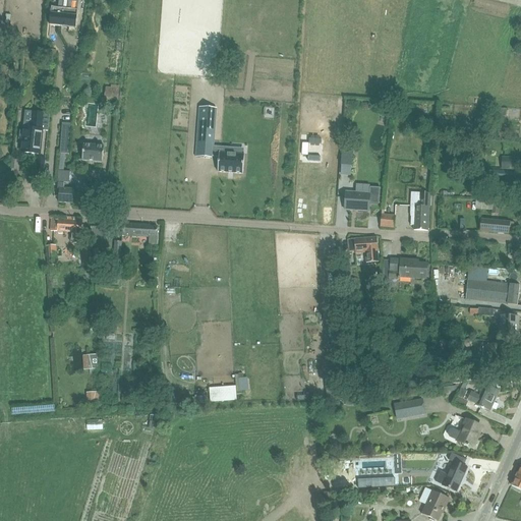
[(52,8),(50,26),(76,29),(78,10),(79,2),(59,0),(59,8),(52,8)]
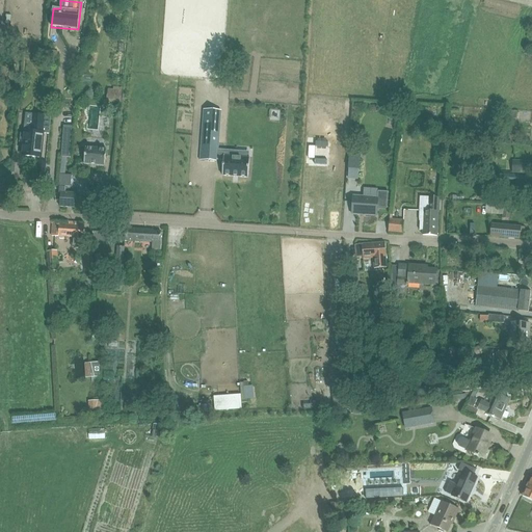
[(113,88),(113,90),(111,103),(121,104),(122,89),(113,88)]
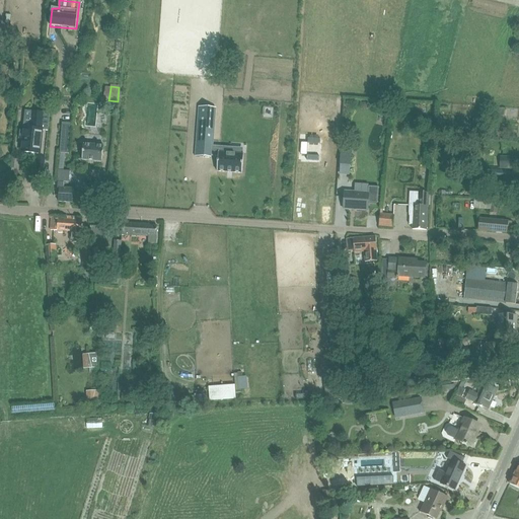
[(94,127),(95,105),(86,105),(85,126),(94,127)]
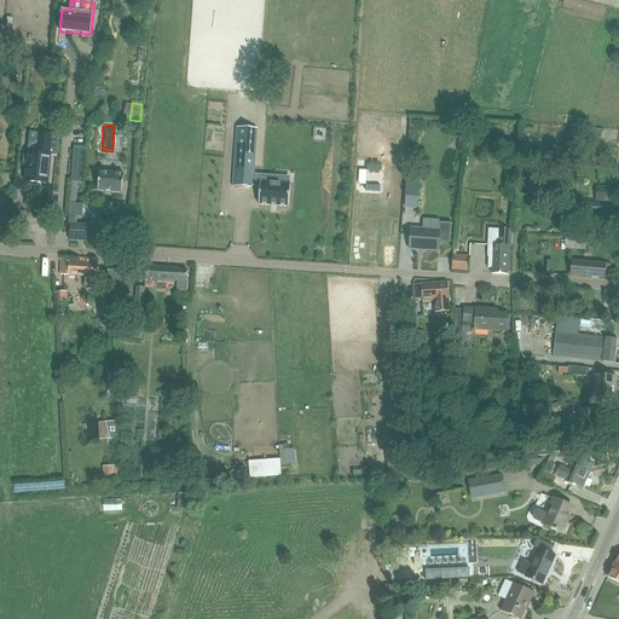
[(237,128),(232,187),(254,189),(254,186),(260,187),(259,206),(288,208),(289,184),(260,181),(261,175),(254,174),(258,131),(237,128)]
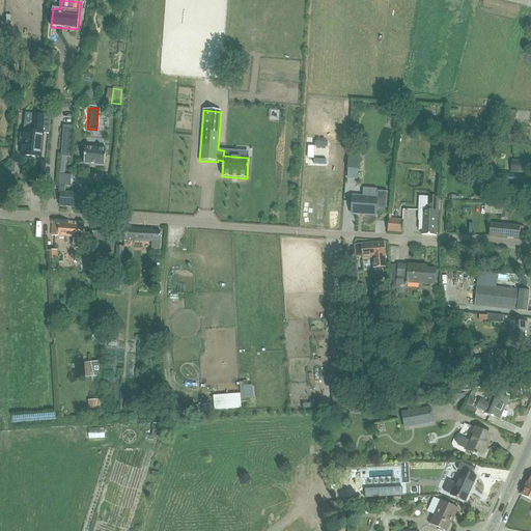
[(269,110),(268,121),(277,121),(278,110),(269,110)]
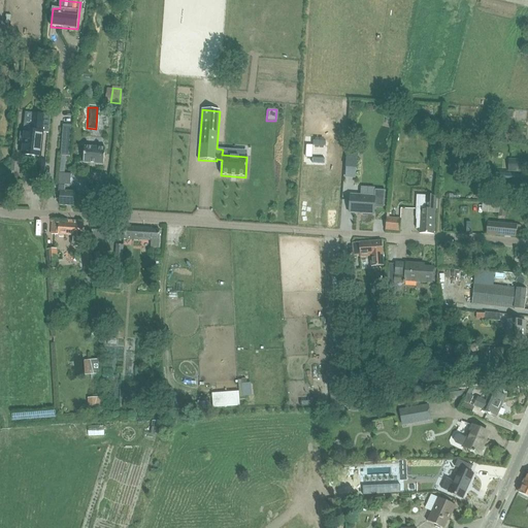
[(515,109),(504,109),(504,118),(515,118),(515,109)]
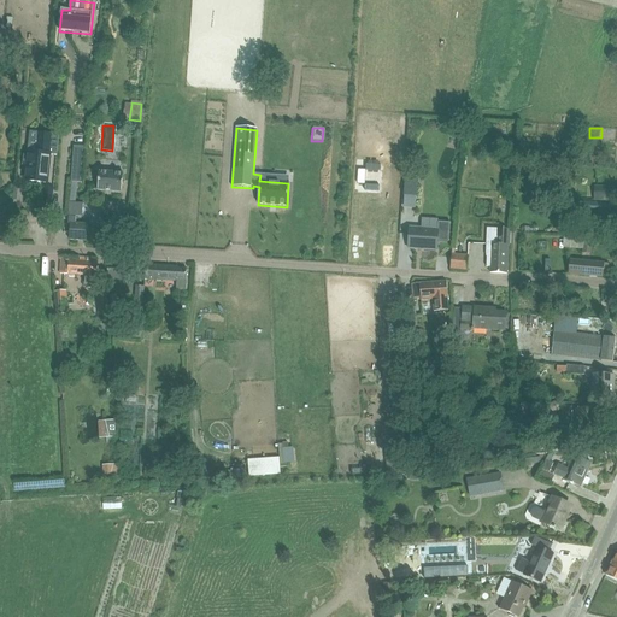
[(27,170),(25,182),(47,183),(48,171),(51,154),(58,156),(58,144),(59,135),(30,133),(30,141),(29,153),(27,170)]
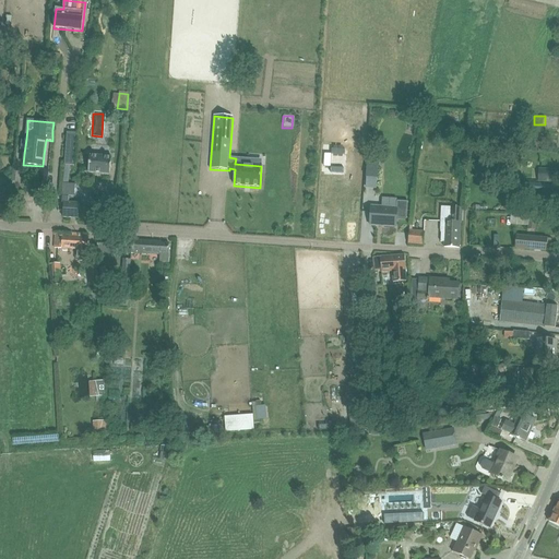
[(67,133),(64,166),(74,166),(76,133),(67,133)]
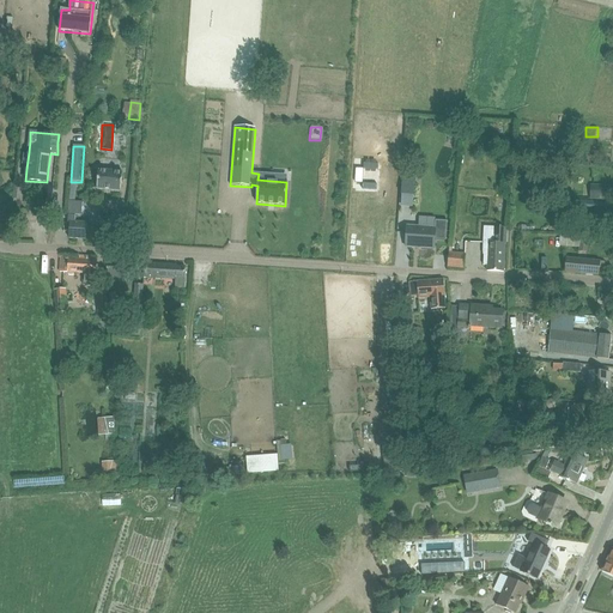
[(99,170),(97,189),(121,193),(123,174),(99,170)]
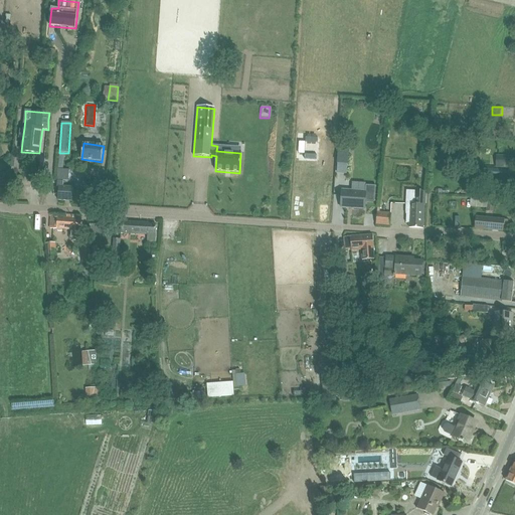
[(459,148),(460,163),(468,163),(467,148),(459,148)]
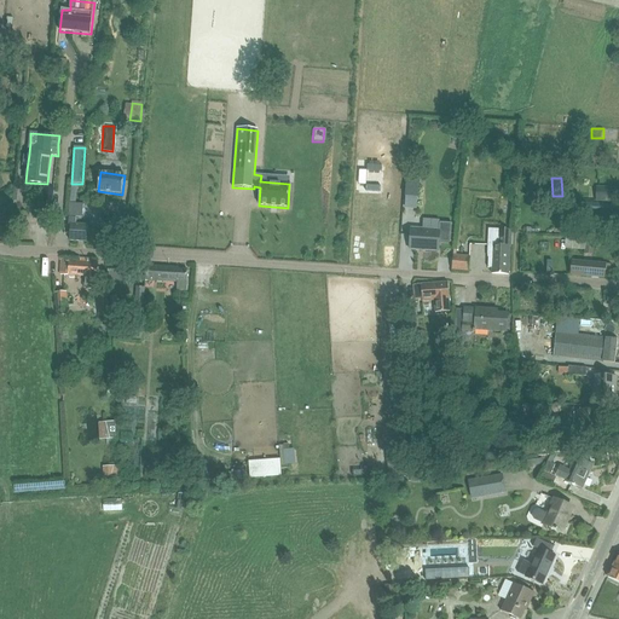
[(406,186),(405,208),(416,209),(417,187),(406,186)]
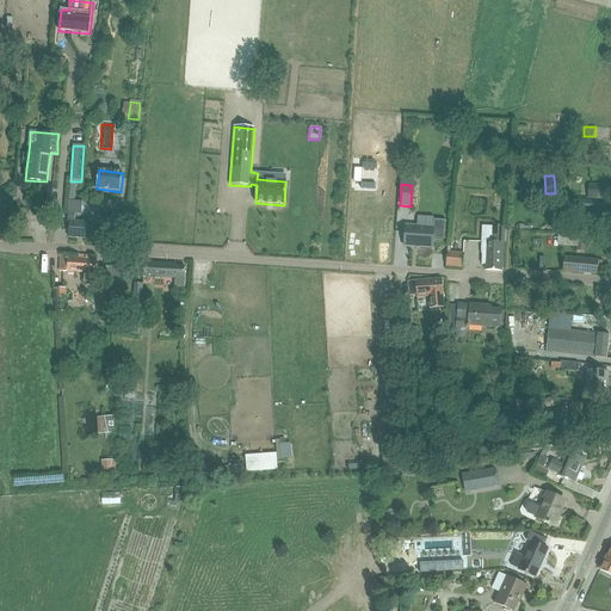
[(610,185),(588,185),(587,199),(610,201),(610,185)]
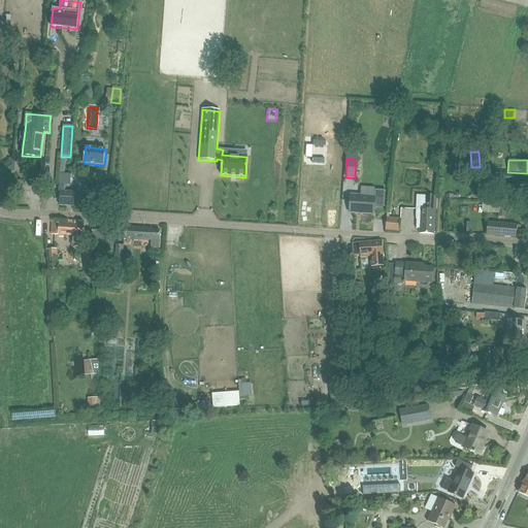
[(46,162),(40,161),(38,161),(37,170),(35,186),(43,187),(46,162)]
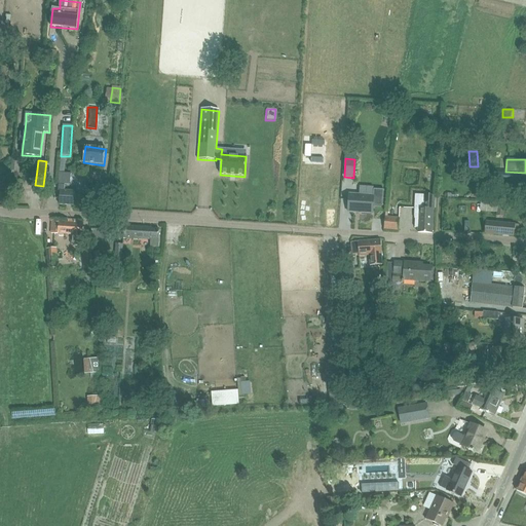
[(496,181),(522,184),(523,175),(497,173),(496,181)]
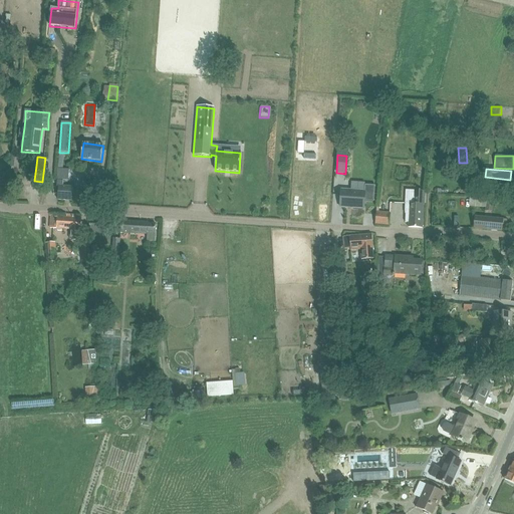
[(58,200),(72,201),(72,188),(63,187),(63,182),(57,181),(56,194),(58,194),(58,200)]
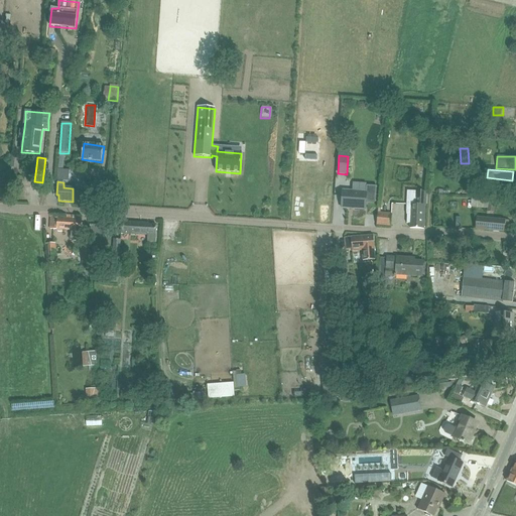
[(343,190),(342,209),(366,210),(366,203),(376,203),(377,186),(366,185),(366,192),(343,190)]
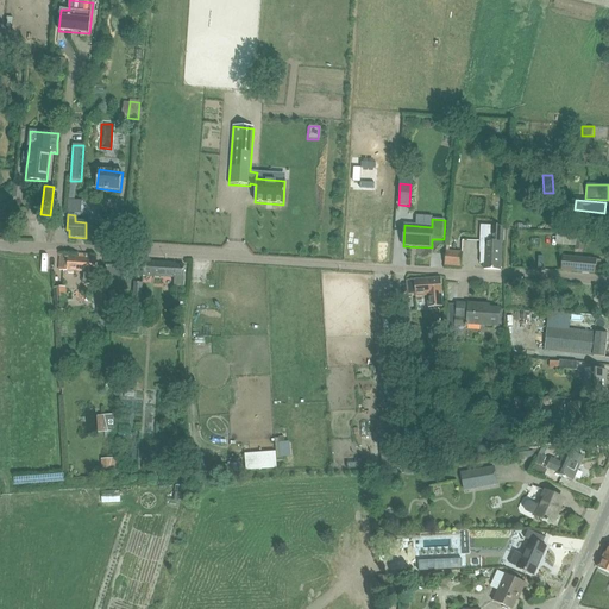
[(491,226),(490,231),(481,231),(479,252),(481,252),(479,264),(484,264),(484,270),(501,271),(502,243),(503,231),(503,226),(491,226)]
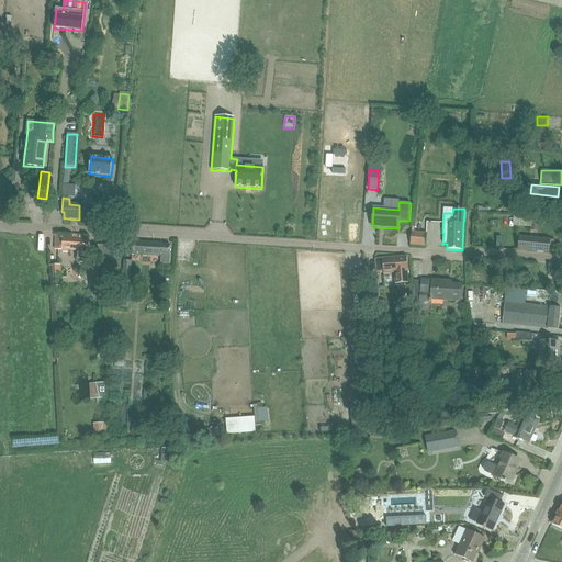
[(530,218),(529,232),(537,233),(539,218),(530,218)]
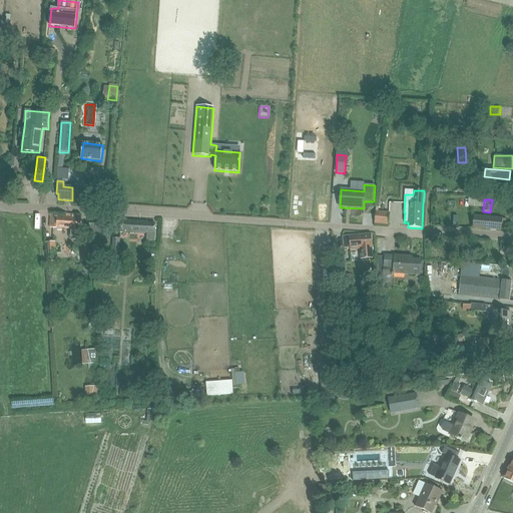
[(376,211),(374,224),(388,225),(390,212),(376,211)]
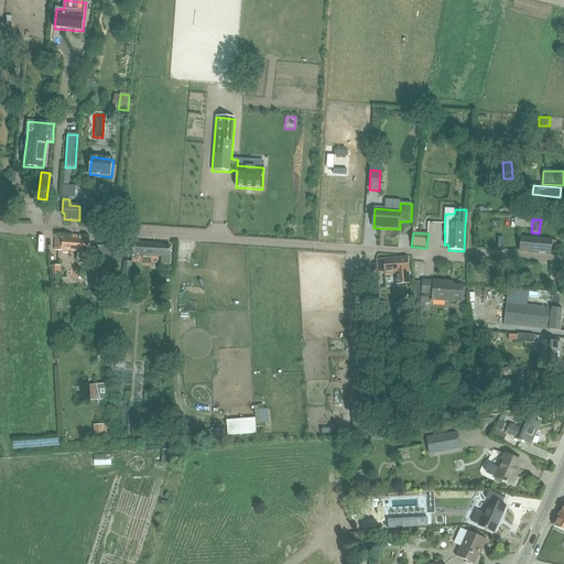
[(88,264),(88,256),(89,240),(84,240),(84,237),(73,236),(73,239),(55,238),(55,250),(62,251),(63,253),(67,253),(68,251),(77,252),(76,263),(88,264)]
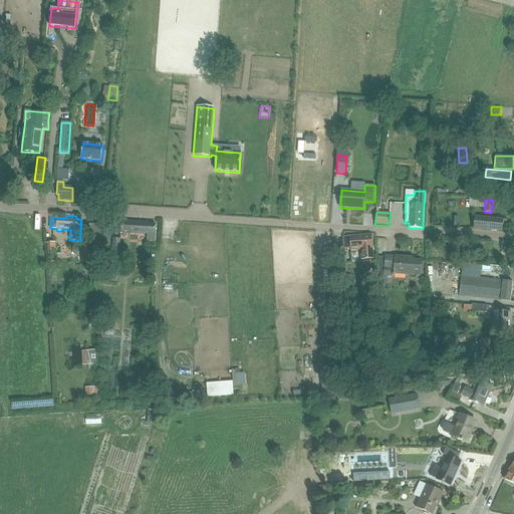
[(475,217),(474,229),(506,232),(508,220),(475,217)]
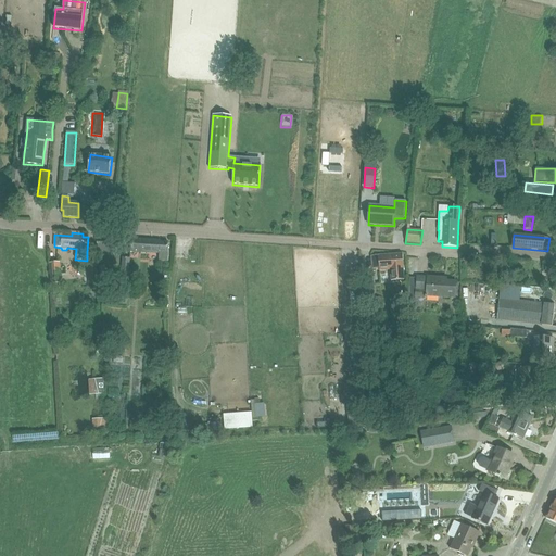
[(160,254),(159,262),(167,262),(167,253),(168,243),(160,242),(160,241),(130,239),(130,252),(160,254)]
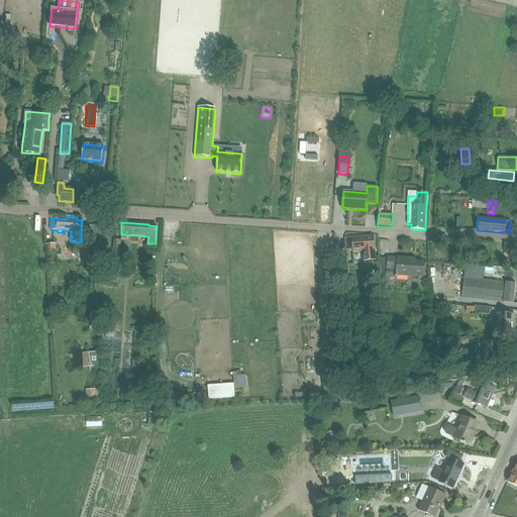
[(376,261),(375,249),(374,236),(345,238),(346,251),(352,250),(352,252),(363,251),(364,262),(376,261)]
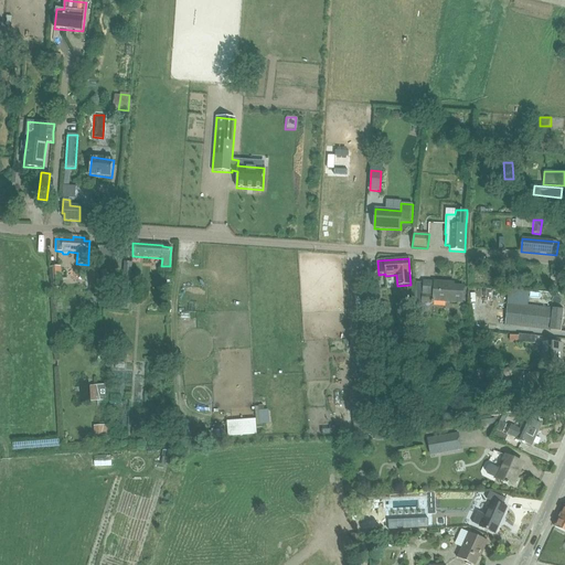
[(412,272),(422,273),(423,262),(412,260),(412,272)]
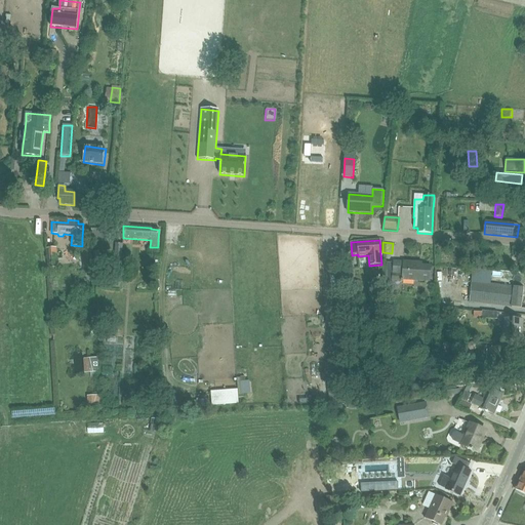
[(122,258),(123,244),(115,244),(114,258),(122,258)]
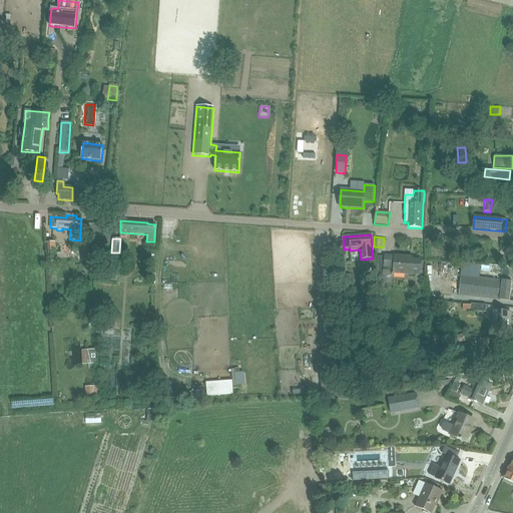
[(80,242),(81,264),(90,263),(89,241),(80,242)]
